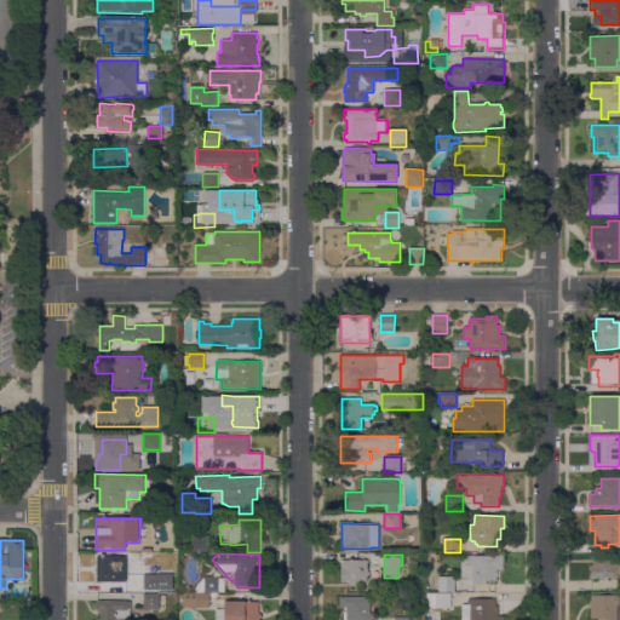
[(504,556),(504,569),(497,569),(497,583),(487,583),(487,585),(472,585),(472,579),(469,578),(469,566),(472,566),(472,556),(504,556)]
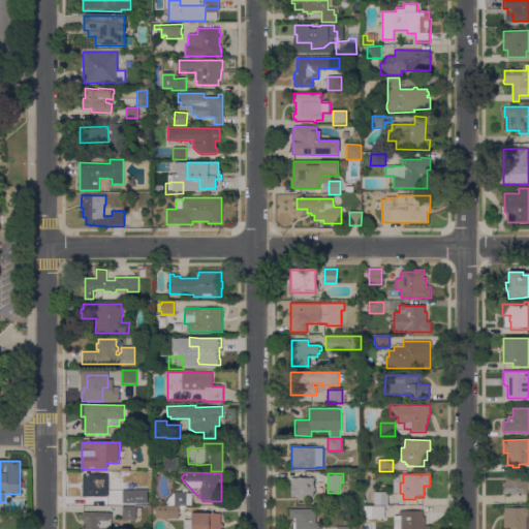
[(109,475),(109,497),(83,497),(83,475),(109,475)]
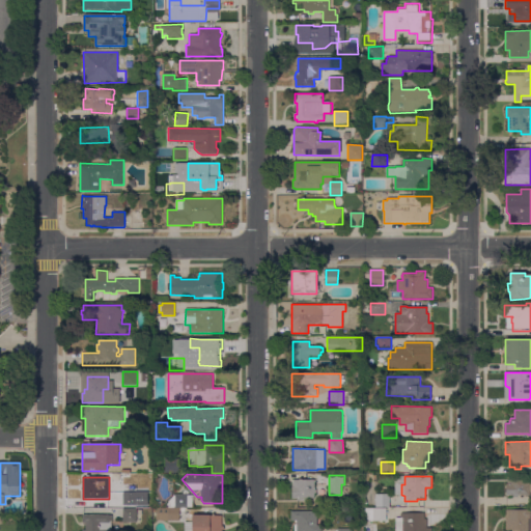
[(529,477),(529,480),(530,480),(530,491),(530,496),(518,496),(518,498),(513,498),(513,496),(506,496),(506,484),(508,484),(507,477),(529,477)]
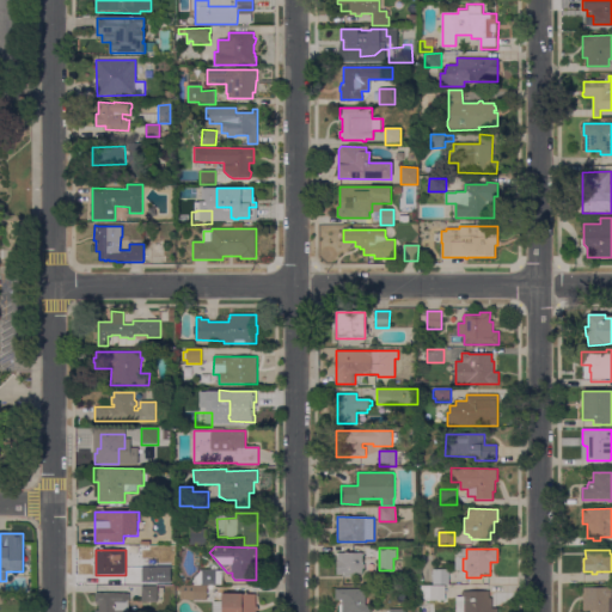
[(362,564),(365,564),(365,568),(362,569),(362,575),(353,575),(353,577),(343,577),(343,575),(336,575),(336,562),(338,562),(338,554),(362,554),(362,564)]
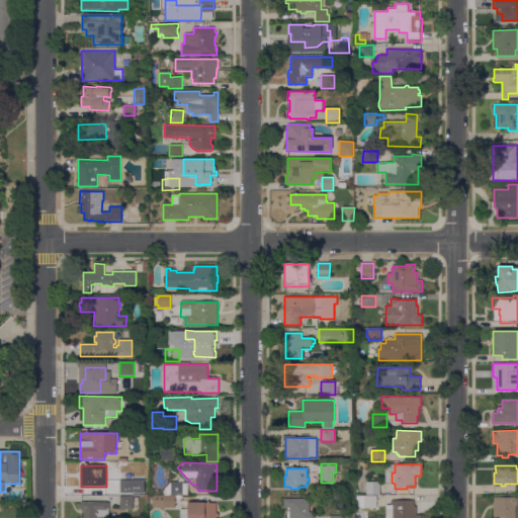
[(320,472),(320,483),(310,483),(310,472),(320,472)]
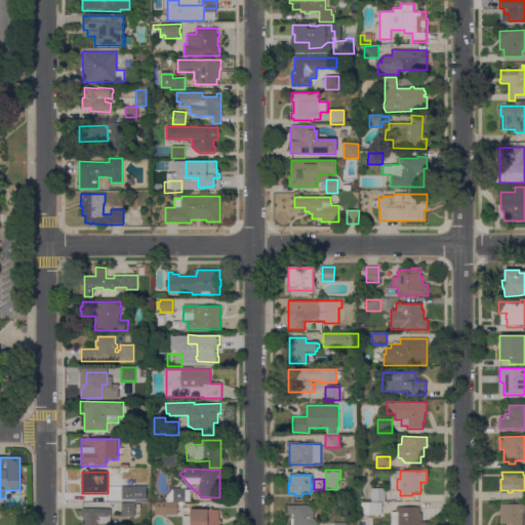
[(134,499),(122,499),(122,486),(134,486),(134,499)]
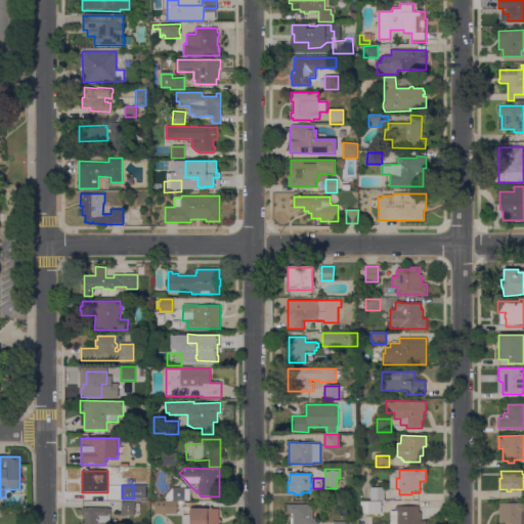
[(370,487),(384,487),(385,500),(370,500),(370,487)]
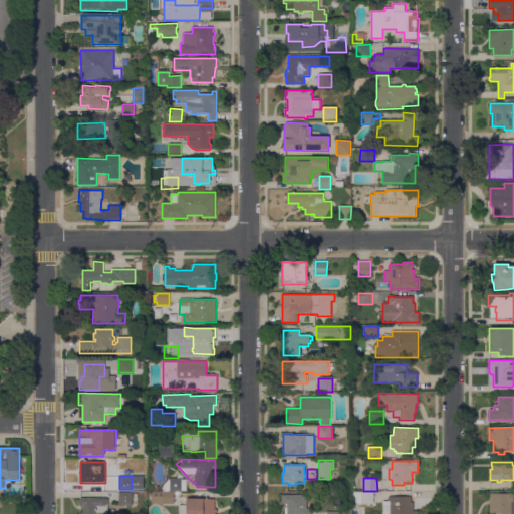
[(182,492),(170,491),(164,490),(164,485),(169,480),(169,479),(186,479),(185,489),(182,489),(182,491),(182,492)]
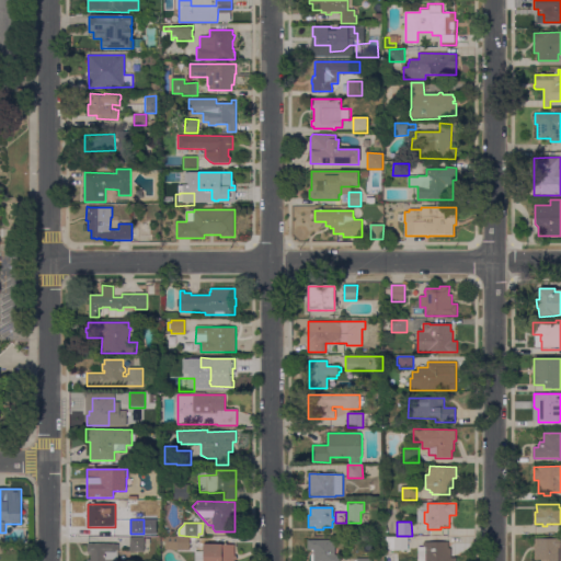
[(144,551),(130,552),(130,549),(128,549),(128,539),(129,539),(129,537),(144,537),(144,551)]
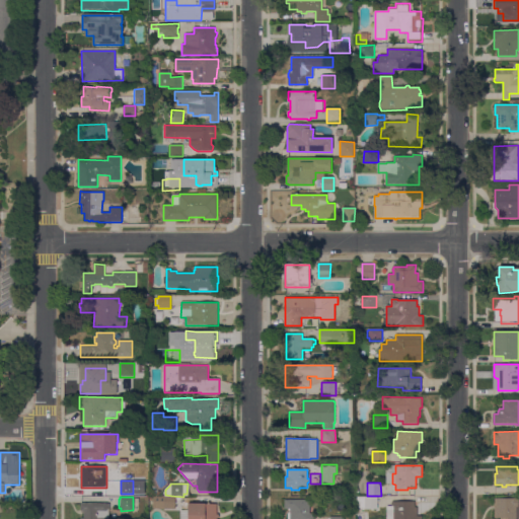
[(175,497),(175,509),(164,509),(164,497),(175,497)]
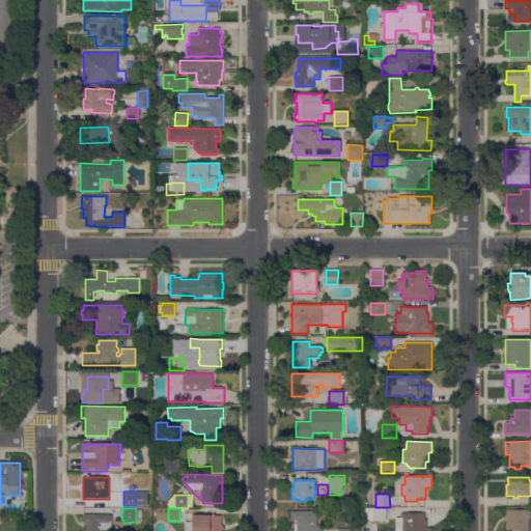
[(386,508),(386,521),(365,521),(365,508),(386,508)]
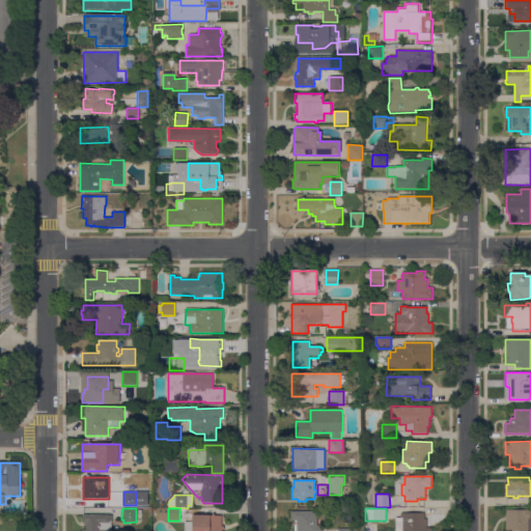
[(506,509),(530,509),(530,518),(530,530),(512,530),(505,530),(506,509)]
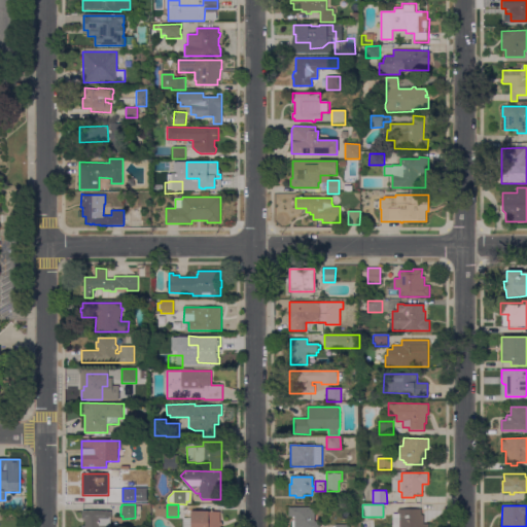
[(314,507),(314,522),(318,522),(318,524),(320,524),(320,526),(292,526),(292,522),(294,520),(294,519),(293,518),(292,518),(292,517),(289,517),(289,507),(314,507)]
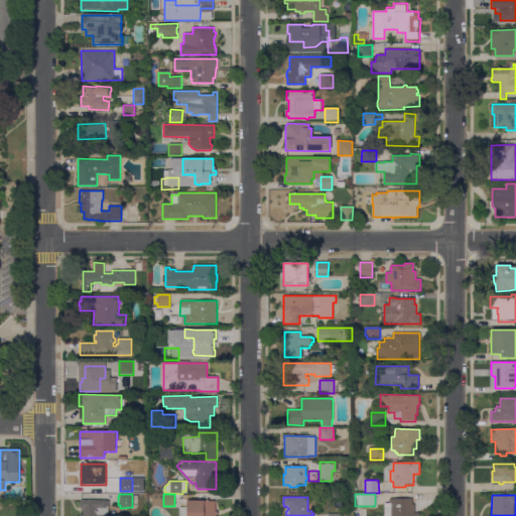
[(385,515),(385,503),(389,503),(389,499),(419,499),(419,515),(385,515)]
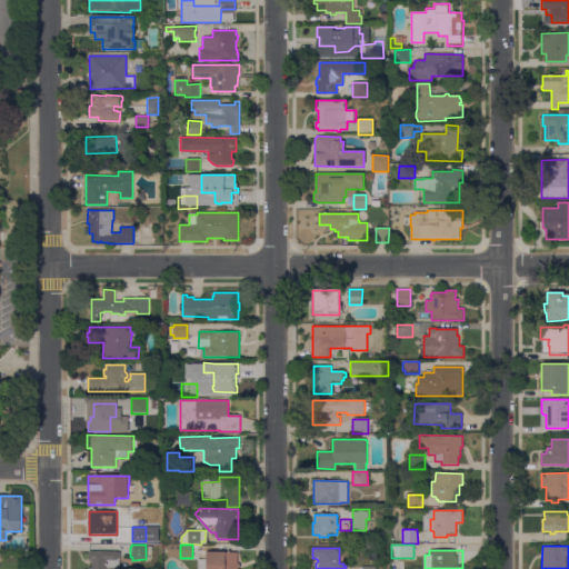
[(118,551),(120,552),(120,558),(119,558),(119,568),(88,568),(89,568),(92,568),(92,562),(90,562),(89,561),(89,560),(88,560),(89,551),(118,551)]
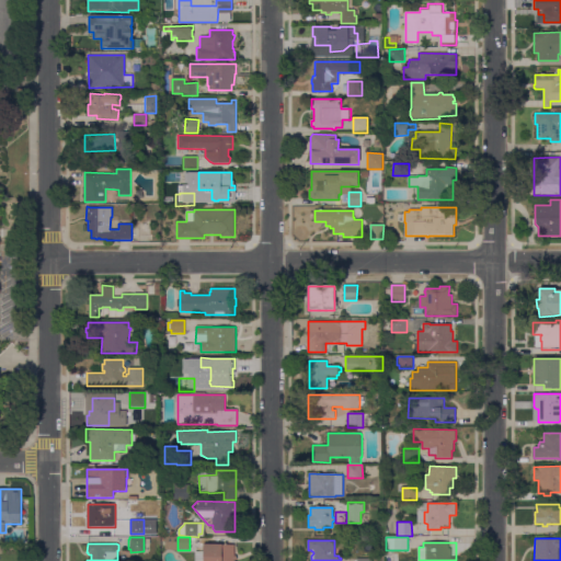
[(203,560),(203,544),(221,544),(221,545),(235,545),(235,556),(237,556),(237,560),(236,560),(203,560)]
